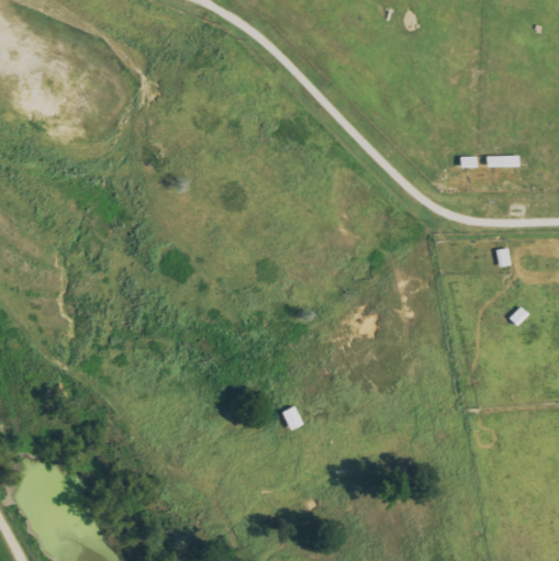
[(518,166),(518,156),(487,157),(487,167),(518,166)]
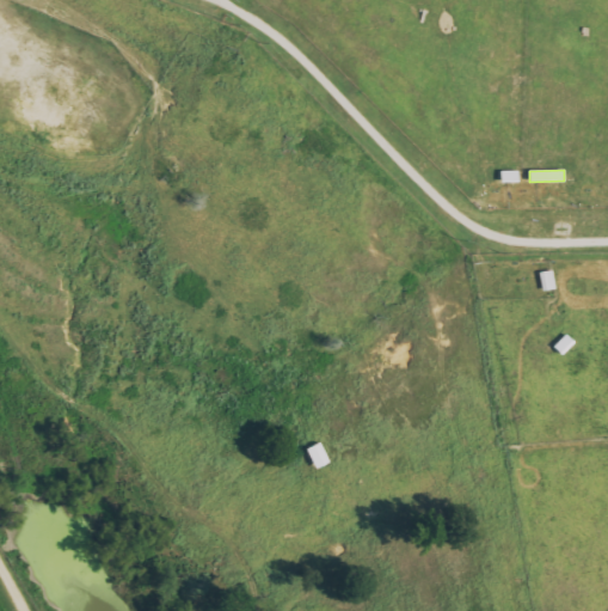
[(501,181),(517,181),(517,171),(501,171),(501,181)]
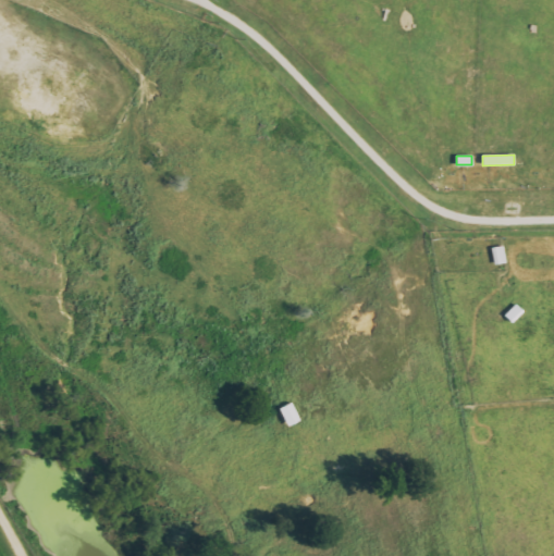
[(495,264),(506,263),(504,246),(493,247),(495,264)]
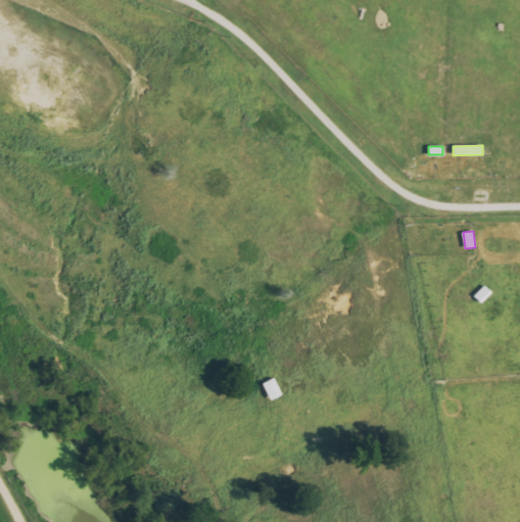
[(478,300),(488,292),(485,287),(474,294),(478,300)]
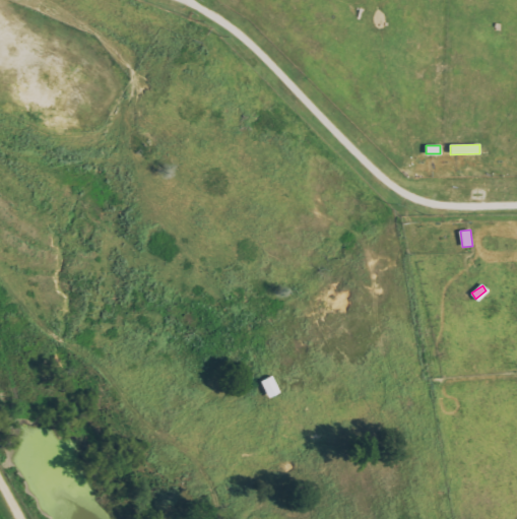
[(280,393),(273,375),(261,380),(268,398),(280,393)]
